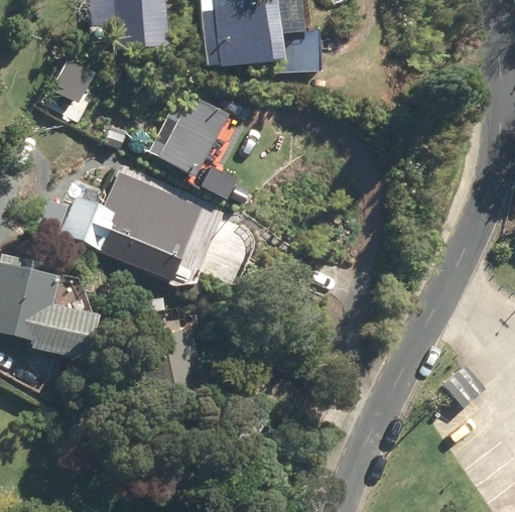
[(91,0),(92,25),(116,23),(118,47),(169,44),(165,0),(91,0)]
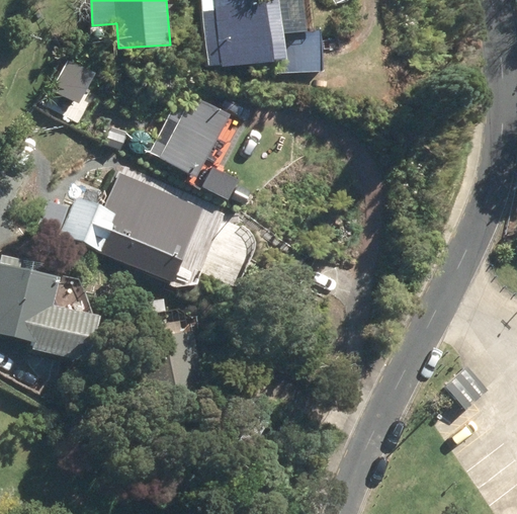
[(200,0),(206,66),(220,65),(221,68),(282,63),(283,73),(326,69),(323,26),(314,27),(311,0),(200,0)]
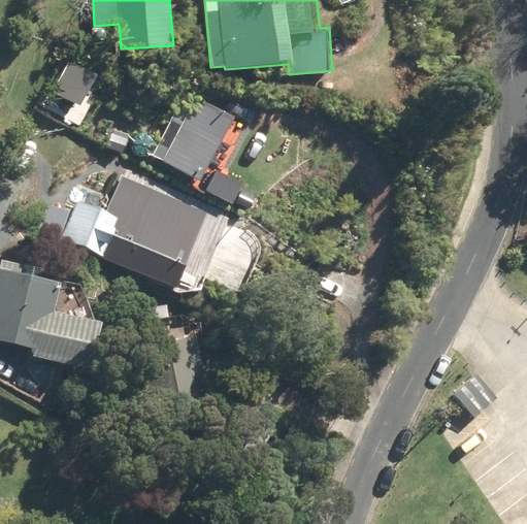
[(105,29),(95,29),(95,37),(105,37),(105,29)]
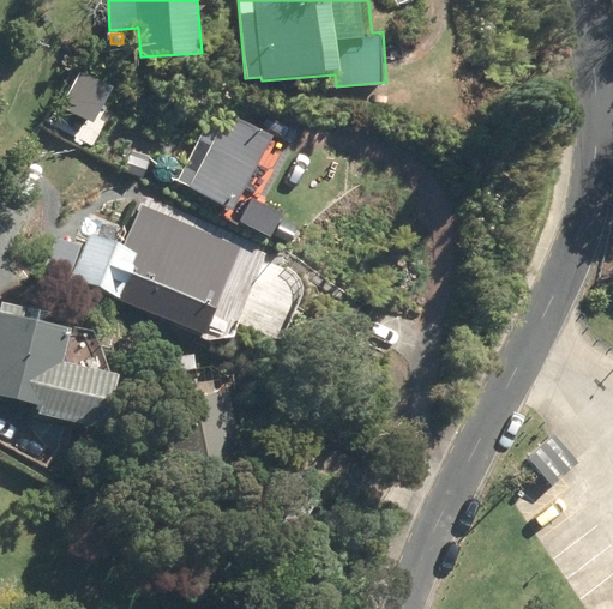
[(198,166),(187,185),(233,210),(272,136),(228,112),(208,149),(200,145),(191,161),(198,166)]
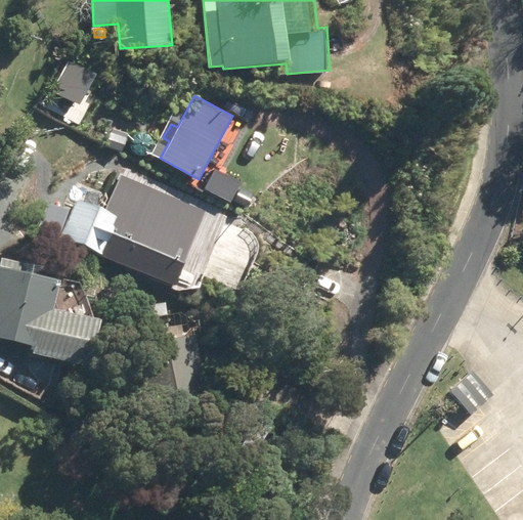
[(216,167),(205,184),(233,202),(244,183),(216,167)]
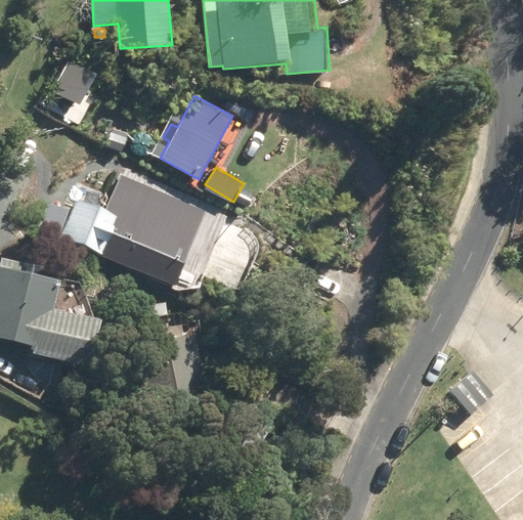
[(76,199),(59,235),(100,254),(101,251),(142,268),(140,273),(172,287),(199,224),(153,204),(157,193),(139,185),(125,219),(76,199)]
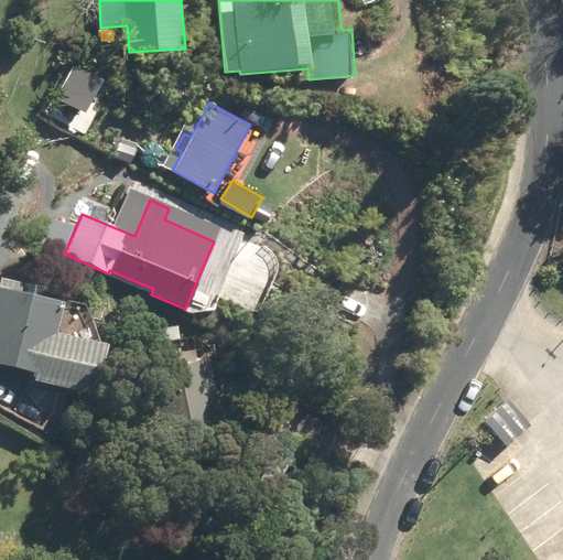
[(19,290),(21,282),(4,277),(0,292),(0,364),(35,374),(33,379),(91,396),(106,347),(85,341),(91,316),(84,304),(67,299),(62,302),(19,290)]
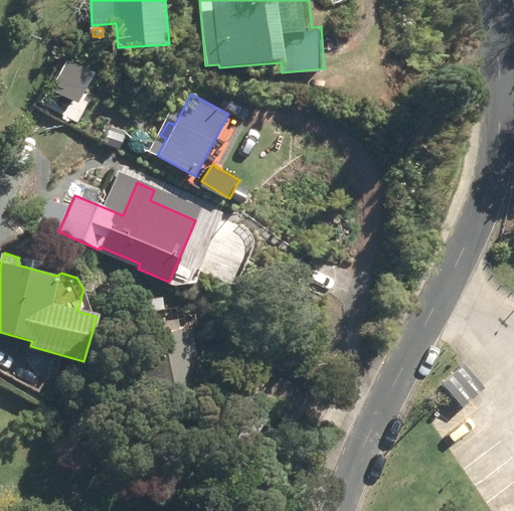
[(159,335),(161,346),(134,351),(143,403),(201,393),(190,329),(159,335)]
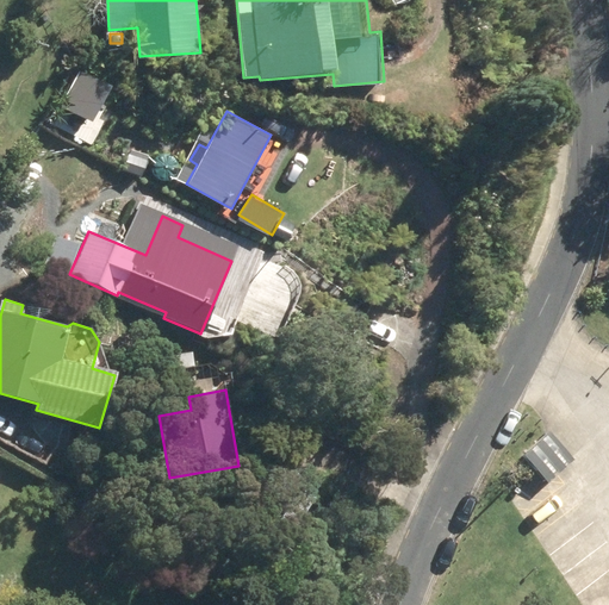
[(551,430),(524,454),(548,481),(575,457),(551,430)]
